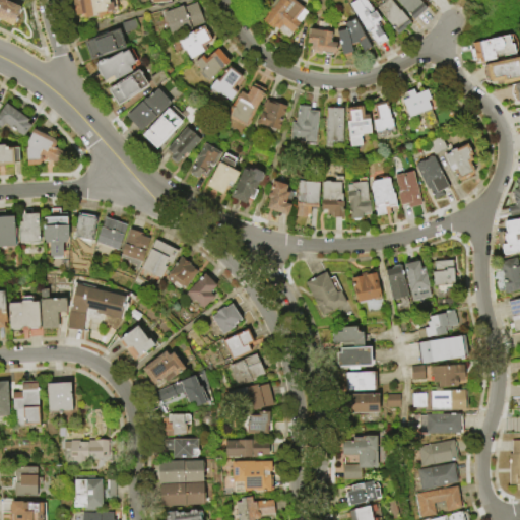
[(0,20),(0,0),(3,0),(6,1),(5,2),(20,8),(12,26),(0,20)]
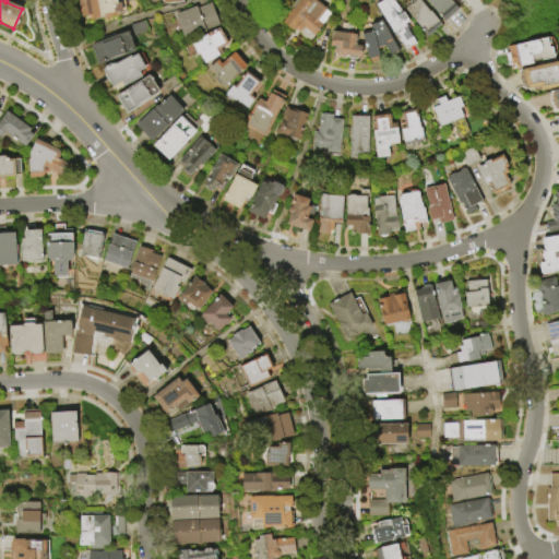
[(81,0),(114,0),(115,6),(118,4),(119,13),(116,13),(117,16),(108,18),(107,19),(105,20),(100,21),(98,20),(88,21),(88,16),(78,19),(78,15),(76,15),(74,4),(75,4),(75,1),(81,0)]
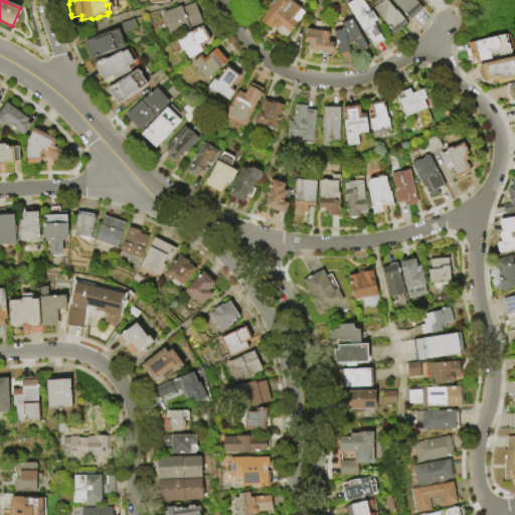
[(260,19),(274,0),(291,0),(301,7),(292,18),(297,22),(289,32),(279,24),(275,28),(271,25),(269,27),(260,19)]
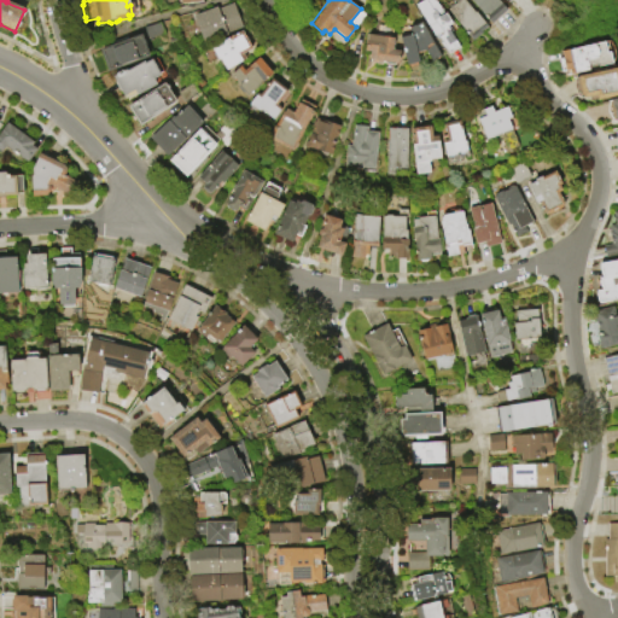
[(444,13),(452,24),(447,27),(459,47),(448,54),(437,38),(442,34),(441,31),(433,36),(414,6),(423,0),(432,0),(433,1),(443,15),(444,13)]
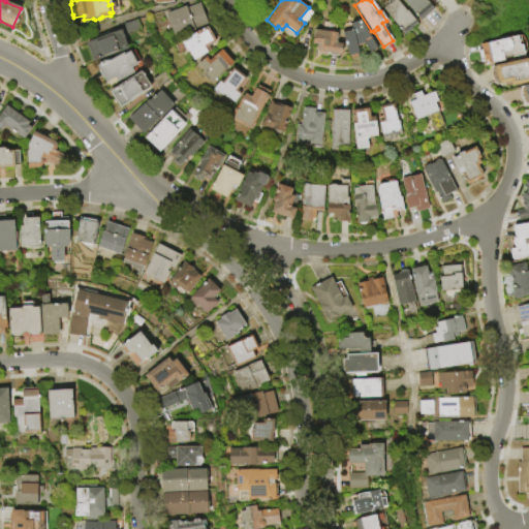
[(381,7),(390,0),(396,0),(404,10),(405,9),(415,22),(410,27),(403,33),(381,7)]
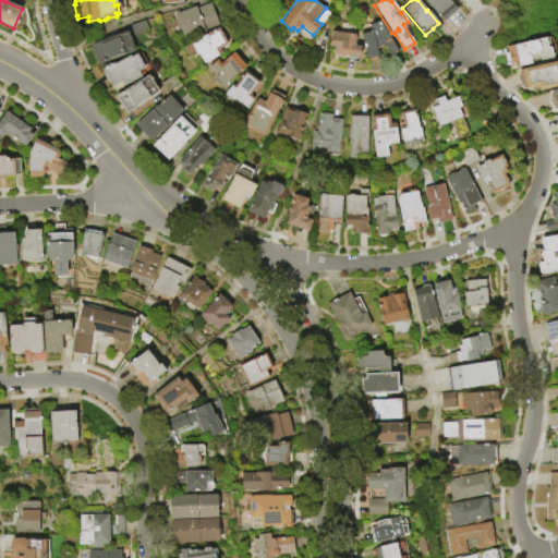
[(425,0),(449,0),(457,9),(444,21),(425,0)]
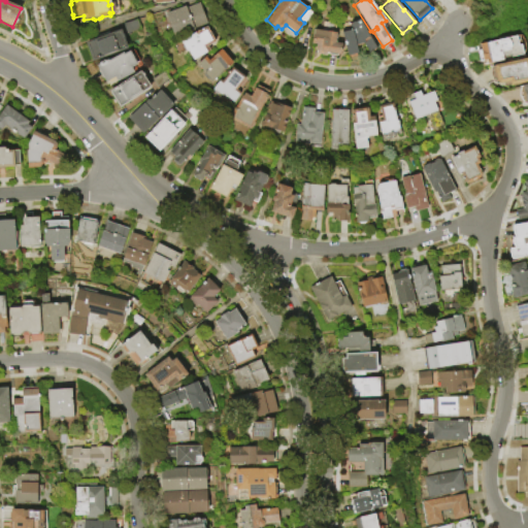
[(162,15),(183,7),(184,9),(196,4),(204,26),(191,31),(192,32),(171,39),(162,15)]
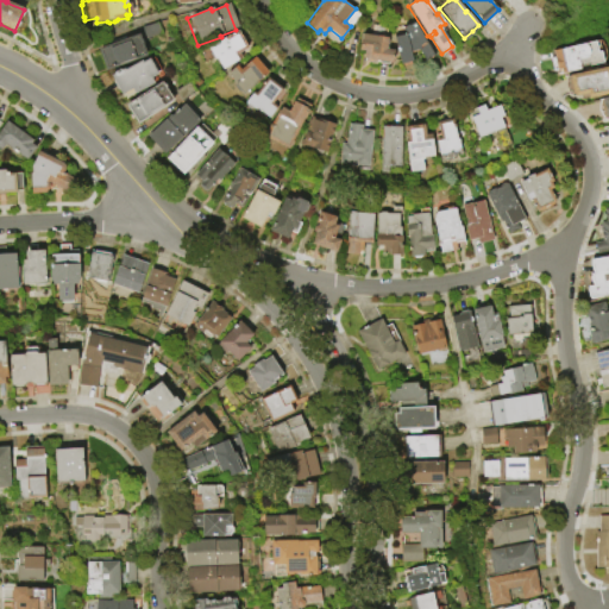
[(394,37),(406,35),(402,30),(403,27),(406,25),(409,26),(414,23),(434,57),(425,62),(418,50),(409,54),(412,62),(409,63),(410,66),(403,67),(402,64),(400,64),(394,37)]
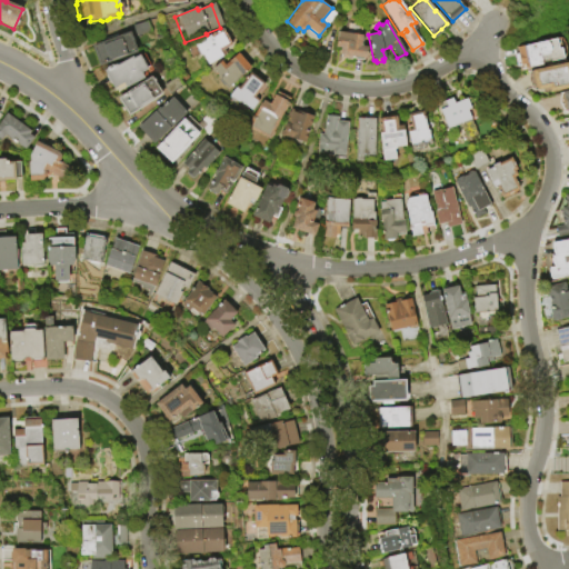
[(339,53),(340,47),(336,46),(338,31),(346,33),(347,22),(360,25),(360,35),(362,35),(360,45),(368,46),(366,58),(339,53)]
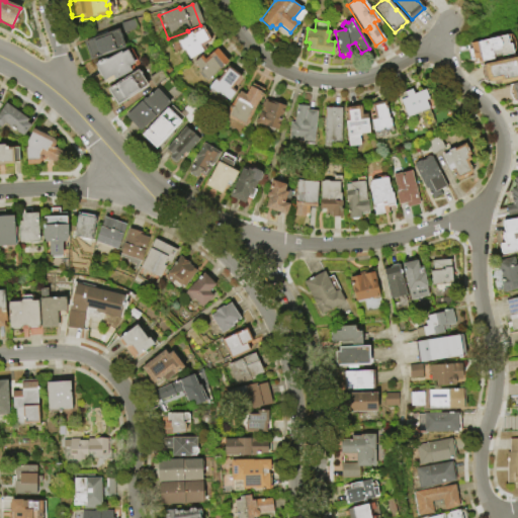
[(174,41),(200,27),(208,42),(200,47),(202,52),(186,60),(182,51),(179,53),(174,41)]
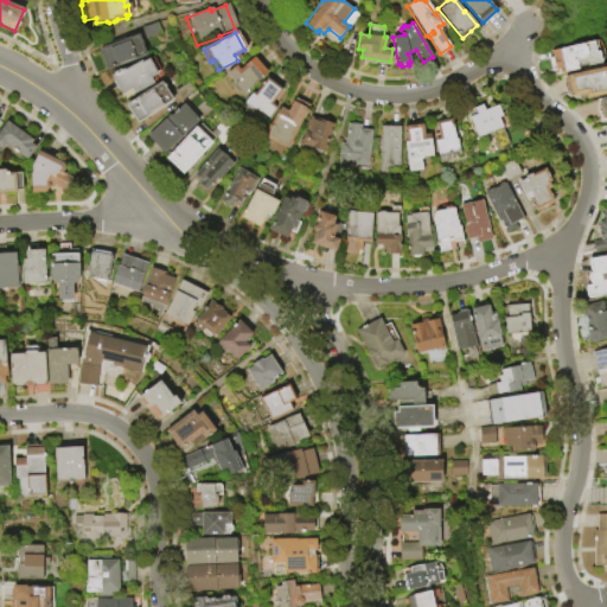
[(97,50),(139,36),(146,57),(104,71),(97,50)]
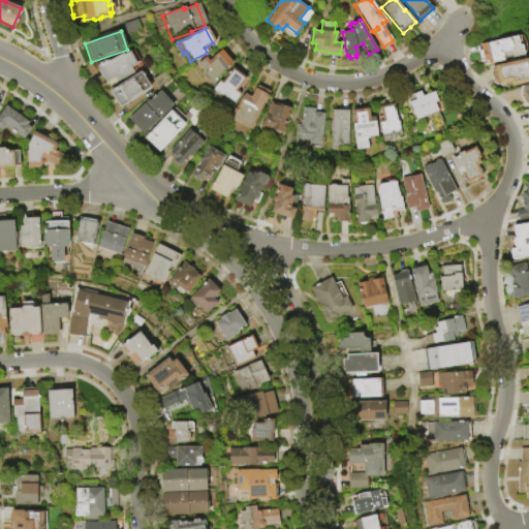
[(479,44),(517,36),(519,44),(521,44),(523,55),(502,59),(503,60),(488,64),(487,60),(479,61),(477,51),(480,51),(479,44)]
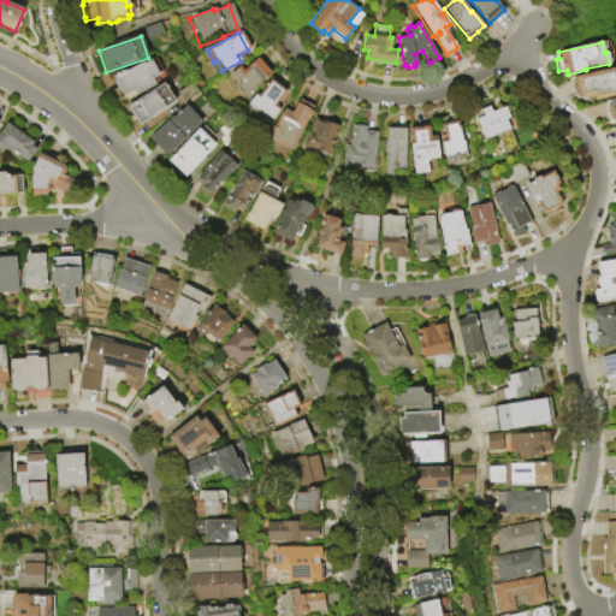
[(123,96),(120,93),(118,92),(113,84),(113,81),(112,77),(124,70),(125,71),(143,61),(143,64),(150,60),(159,76),(153,81),(155,86),(135,96),(132,92),(123,96)]
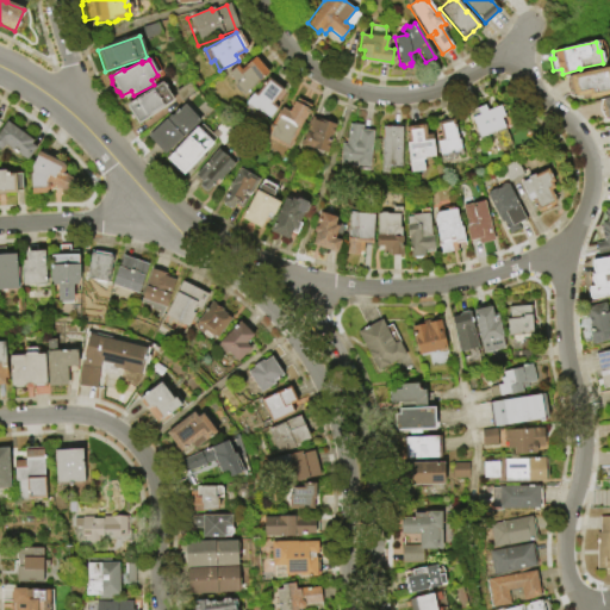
[(241,97),(232,86),(234,85),(225,75),(234,68),(238,72),(253,60),(266,75),(241,97)]
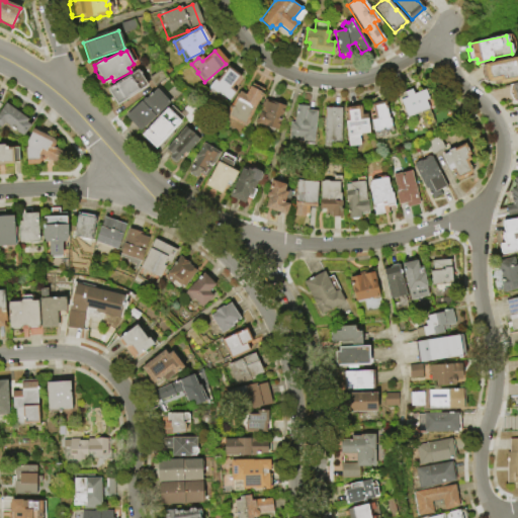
[(483,64),(516,57),(516,58),(517,57),(517,80),(499,84),(493,85),(492,81),(487,82),(485,82),(485,80),(483,80),(481,69),(482,69),(481,66),(484,65),(483,64)]
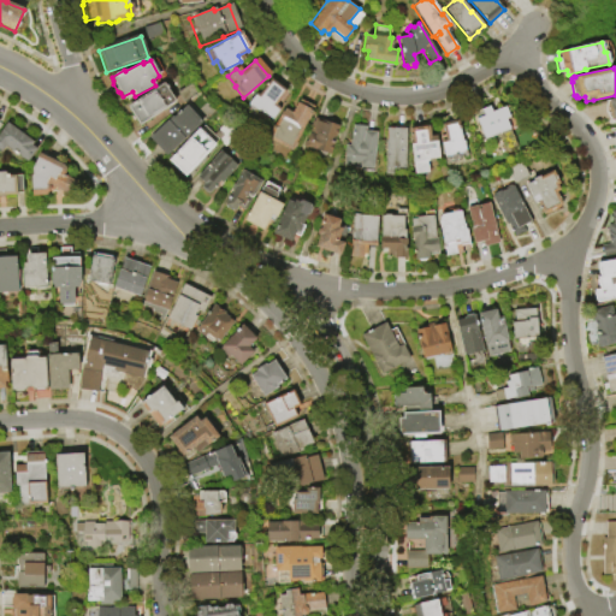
[(267,81),(283,92),(272,107),(277,111),(270,122),(256,112),(255,113),(244,106),(253,95),(255,98),(267,81)]
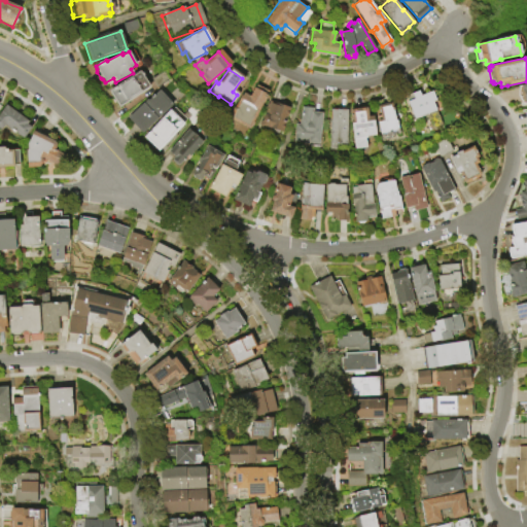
[(118,108),(108,92),(139,71),(150,88),(118,108)]
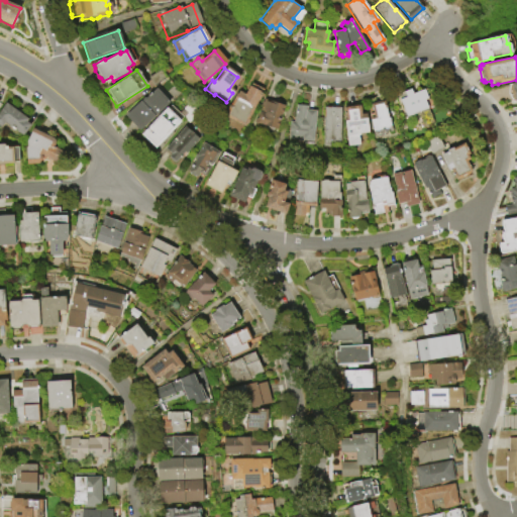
[(510,83),(516,81),(516,100),(516,101),(512,102),(510,97),(509,94),(508,92),(508,89),(509,87),(509,85),(511,84),(510,83)]
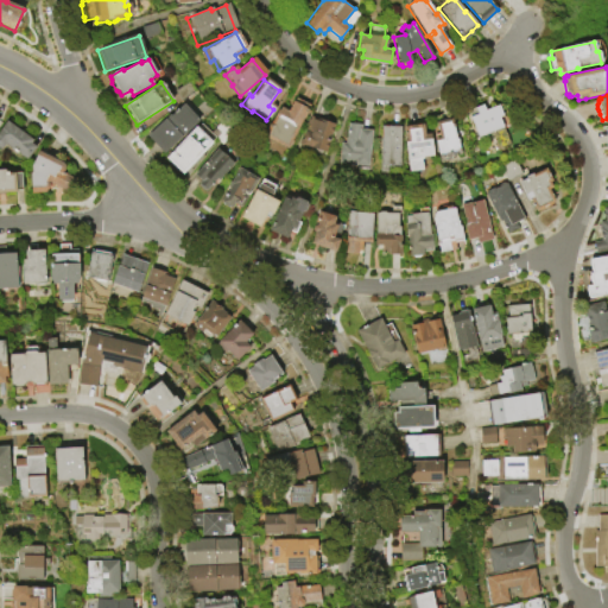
[(274,112),(283,116),(290,103),(291,103),(293,100),(306,107),(305,112),(306,112),(285,152),(260,139),(274,112)]
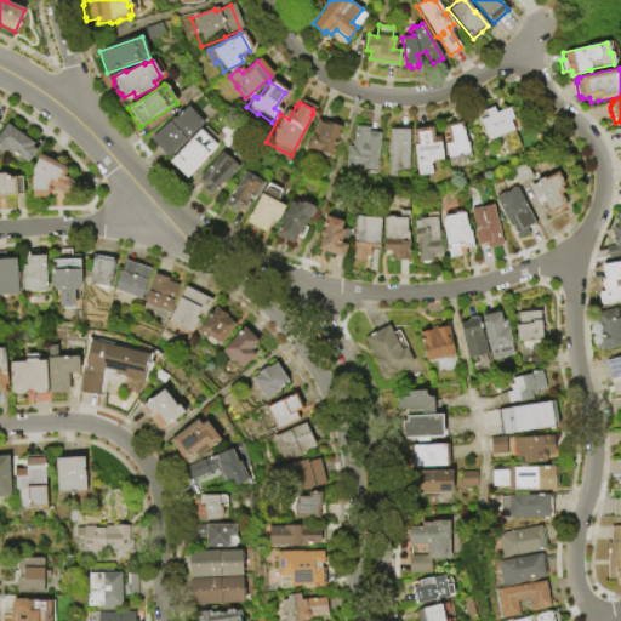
[(165,159),(148,140),(166,121),(167,124),(186,107),(201,124),(165,159)]
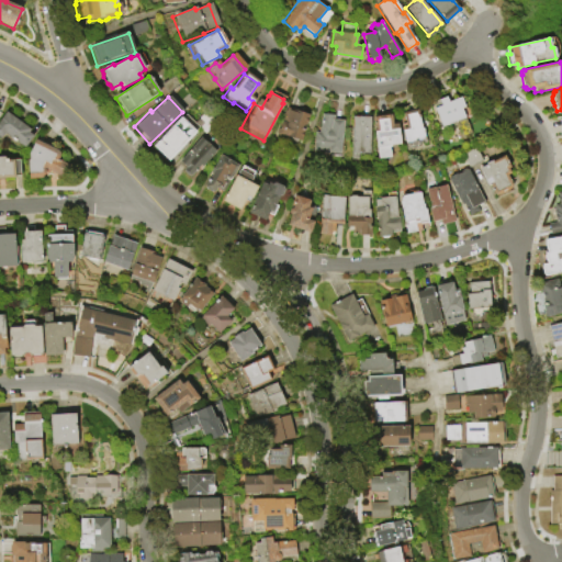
[(426,105),(440,100),(442,105),(454,100),(459,111),(456,112),(464,137),(453,142),(448,126),(436,131),(426,105)]
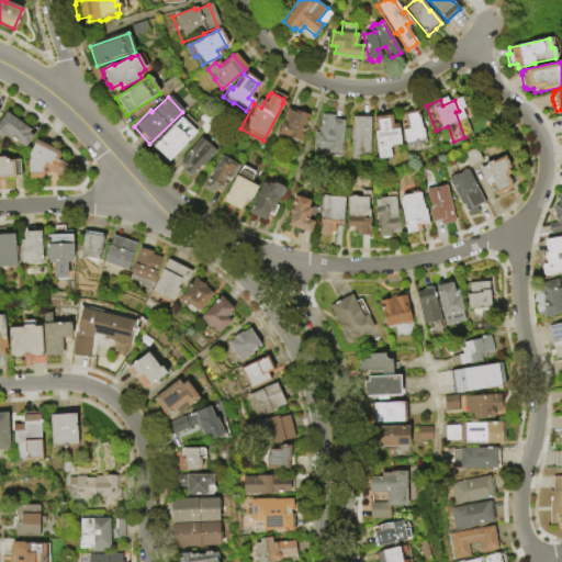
[(0,120),(6,113),(14,120),(22,110),(27,114),(20,124),(30,131),(27,134),(32,137),(23,149),(3,135),(0,138),(0,120)]
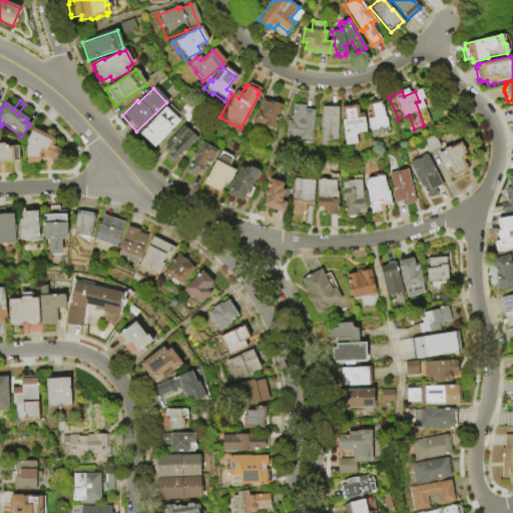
[(273,130),(251,124),(255,112),(260,114),(261,112),(258,111),(261,102),(267,104),(268,102),(280,106),(273,130)]
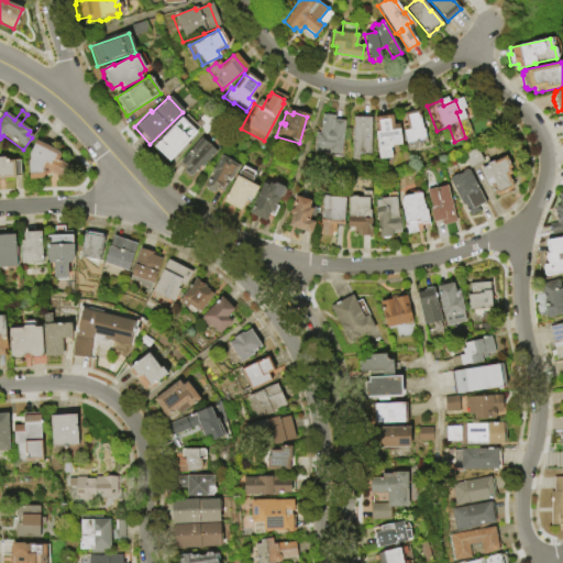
[(398,117),(411,113),(416,132),(418,131),(420,141),(418,141),(418,142),(400,146),(397,132),(401,131),(398,117)]
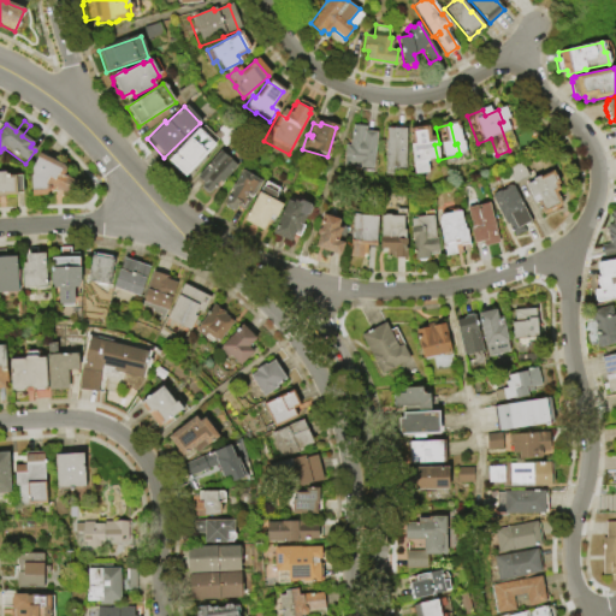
[(184,177),(166,161),(196,129),(199,131),(202,126),(217,141),(212,144),(214,146),(184,177)]
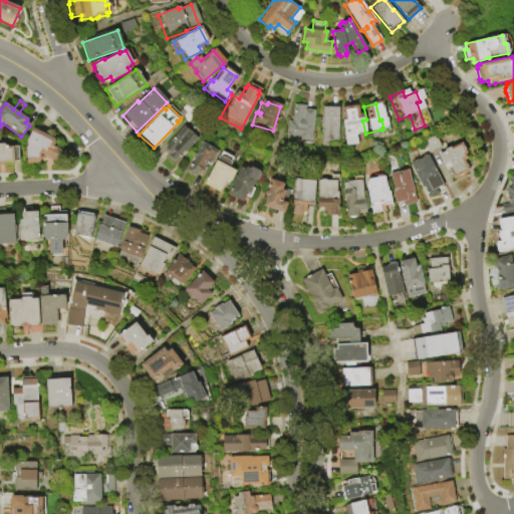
[(310,143),(285,139),(287,122),(292,122),(294,105),(305,107),(305,110),(314,111),(310,143)]
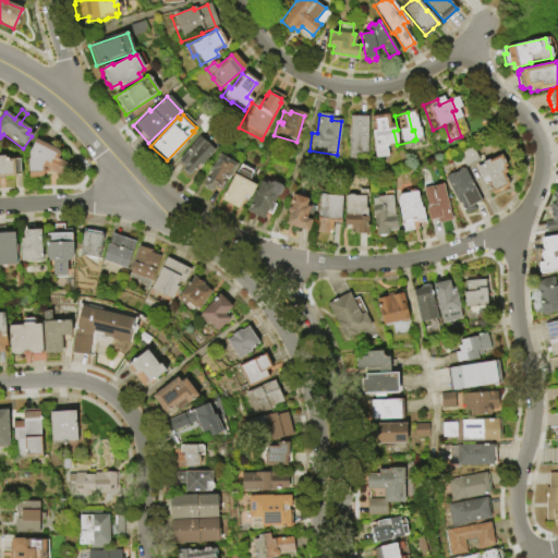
[(366,119),(384,117),(385,125),(390,125),(393,146),(384,147),(384,149),(381,149),(383,154),(383,159),(371,160),(366,119)]
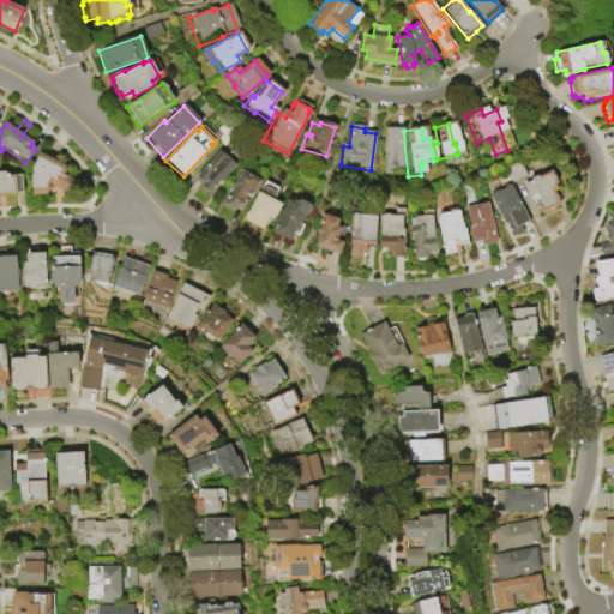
[(380,131),(402,131),(401,172),(387,172),(387,176),(380,176),(380,131)]
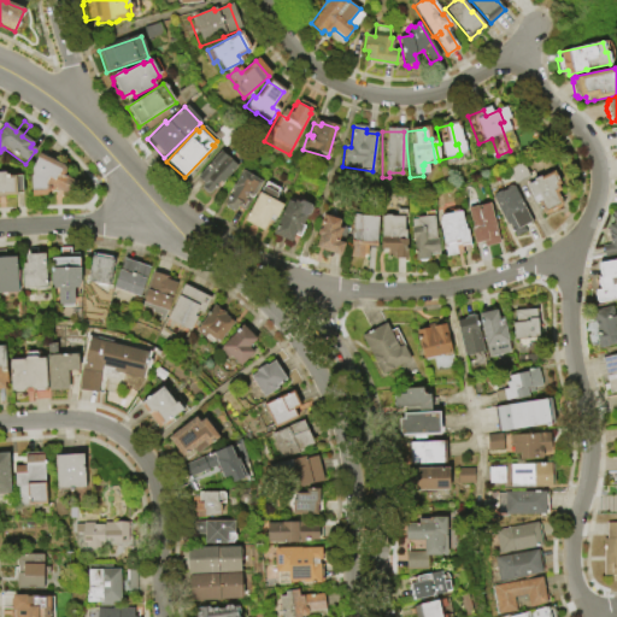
[(197,177),(219,151),(238,165),(222,183),(219,181),(209,193),(200,186),(203,183),(197,177)]
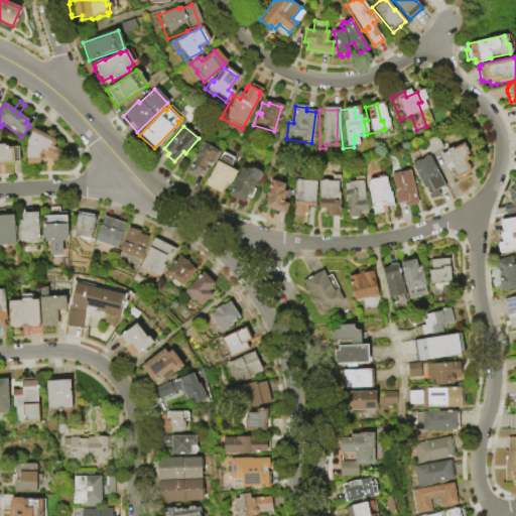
[(32,129),(52,139),(54,144),(52,148),(63,153),(57,165),(40,156),(40,157),(40,159),(40,161),(39,162),(38,162),(38,163),(37,163),(37,165),(25,165),(24,149),(25,148),(25,142),(32,129)]
